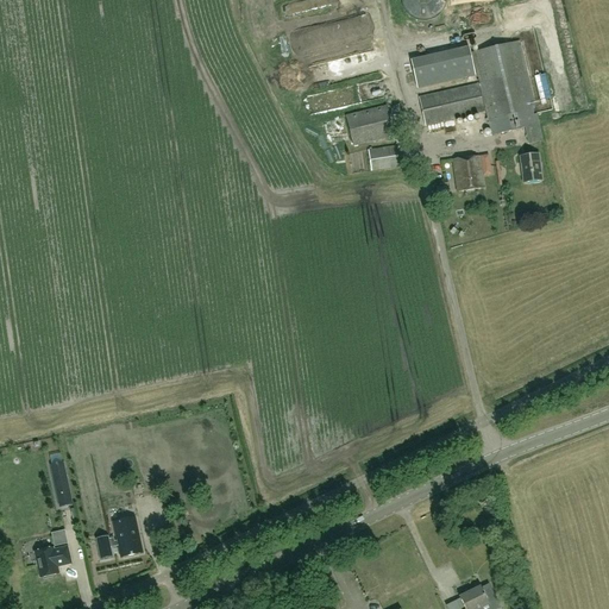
[(408,13),(413,17),(420,19),(427,20),(434,18),(440,13),(445,7),(446,0),(402,0),(405,7),(408,13)]
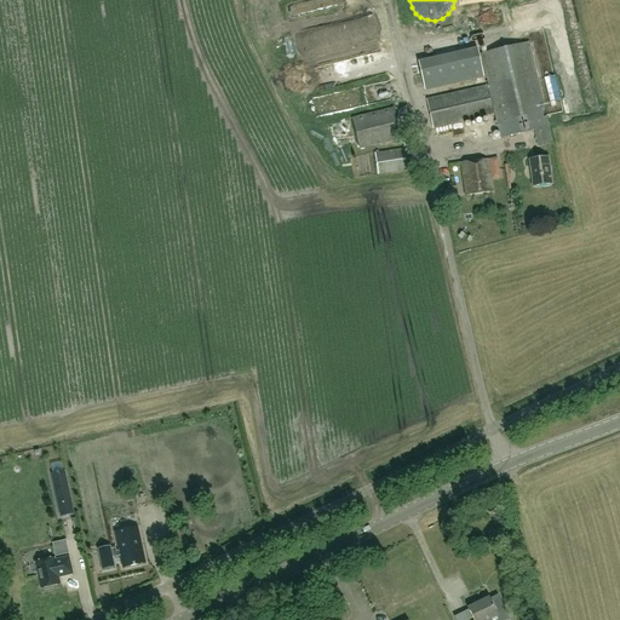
[(501,138),(534,131),(538,148),(552,144),(549,127),(528,42),(481,53),(489,86),(501,138)]
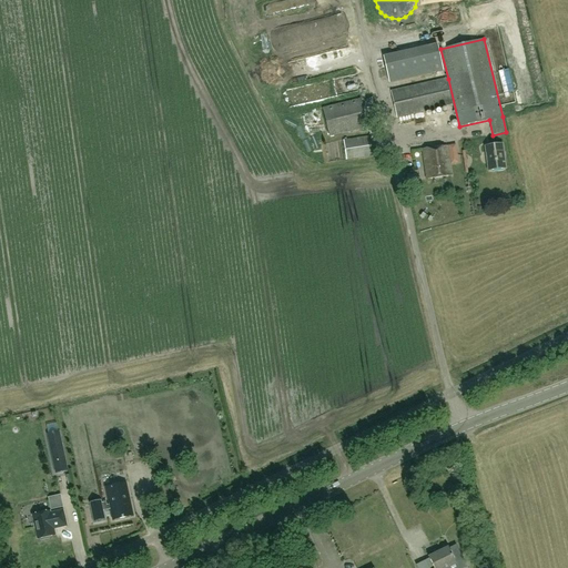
[(438,44),(384,57),(389,83),(444,71),(438,44)]
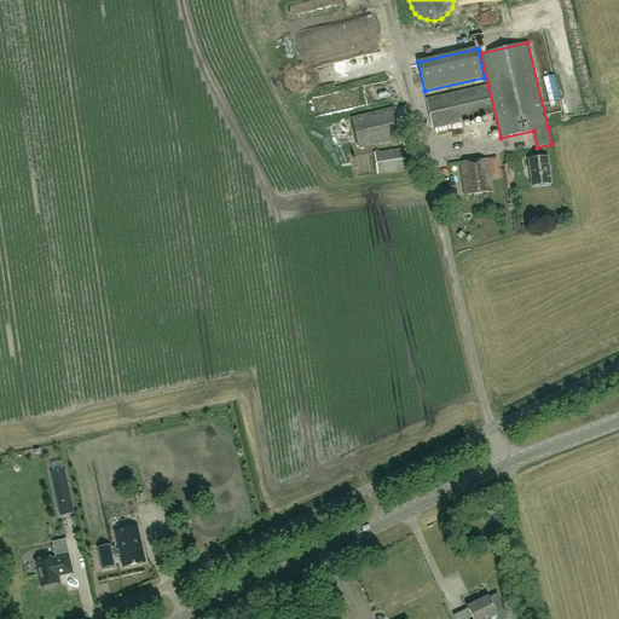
[(486,86),(427,100),(433,128),(492,115),(486,86)]
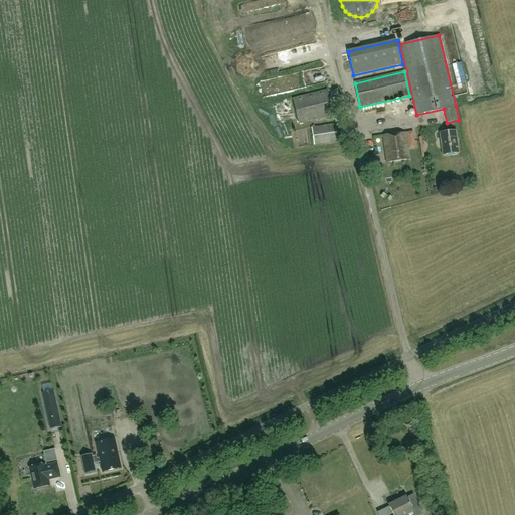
[(327,91),(293,99),(299,124),(333,115),(327,91)]
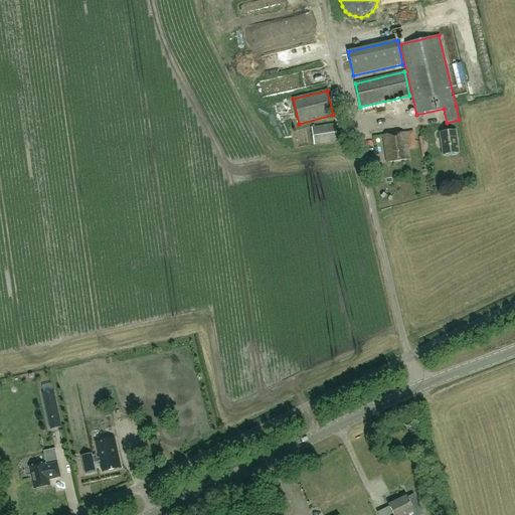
[(406,105),(386,107),(387,118),(407,116),(406,105)]
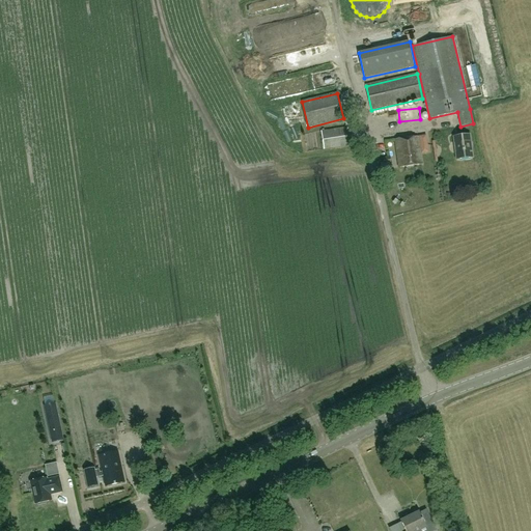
[(347,145),(345,129),(320,132),(324,149),(347,145)]
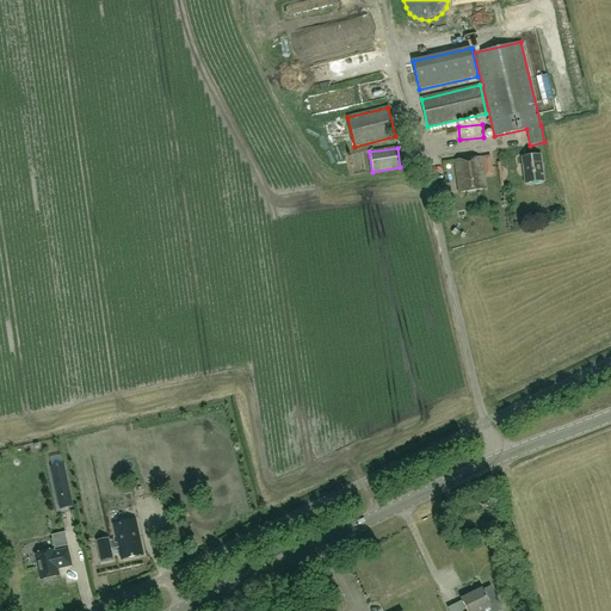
[(544,181),(541,155),(522,158),(525,184),(544,181)]
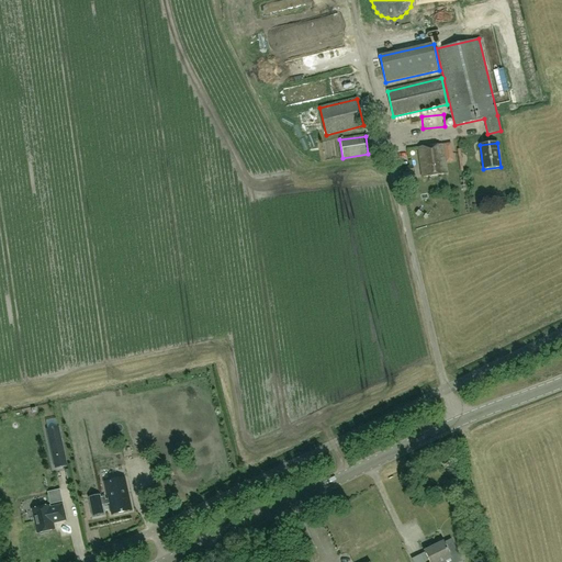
[(423,177),(447,173),(442,145),(418,148),(423,177)]
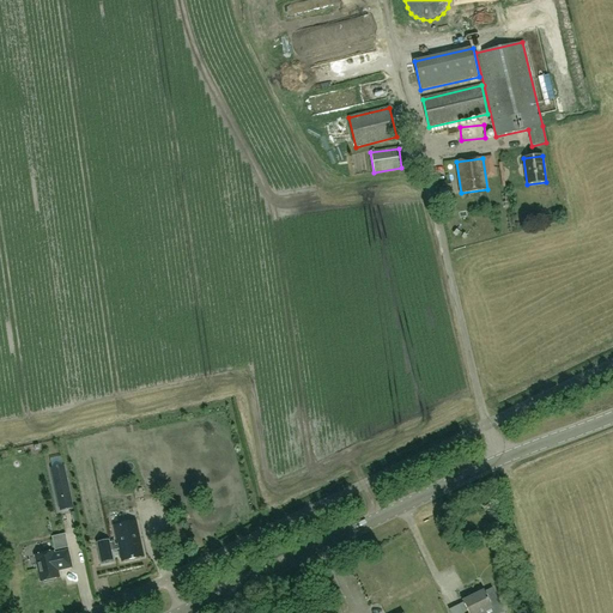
[(52,468),(60,510),(72,508),(64,466),(52,468)]
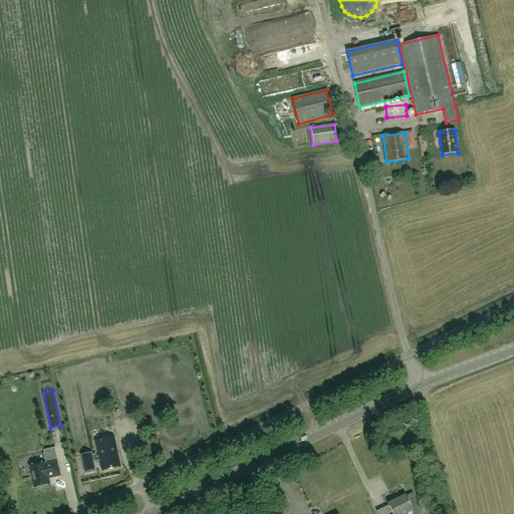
[(153,450),(148,428),(139,430),(145,452),(153,450)]
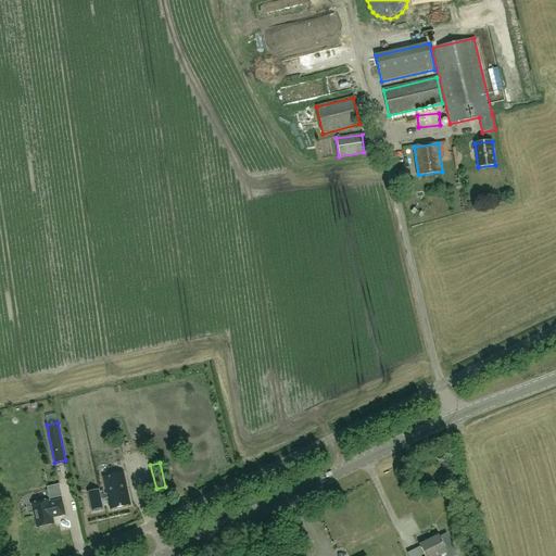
[(99,490),(87,492),(91,512),(103,509),(101,501),(109,498),(111,509),(130,505),(123,474),(103,477),(108,494),(104,494),(104,491),(100,492),(99,490)]
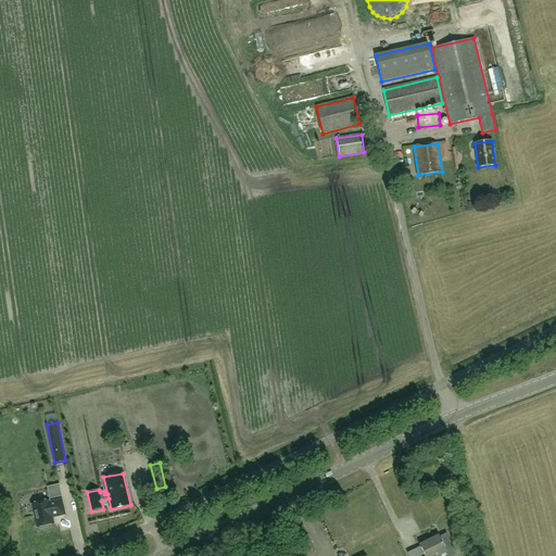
[(43,514),(49,513),(49,514),(57,512),(53,497),(41,500),(40,497),(24,501),(28,525),(30,525),(30,527),(40,525),(39,522),(46,521),(43,514)]
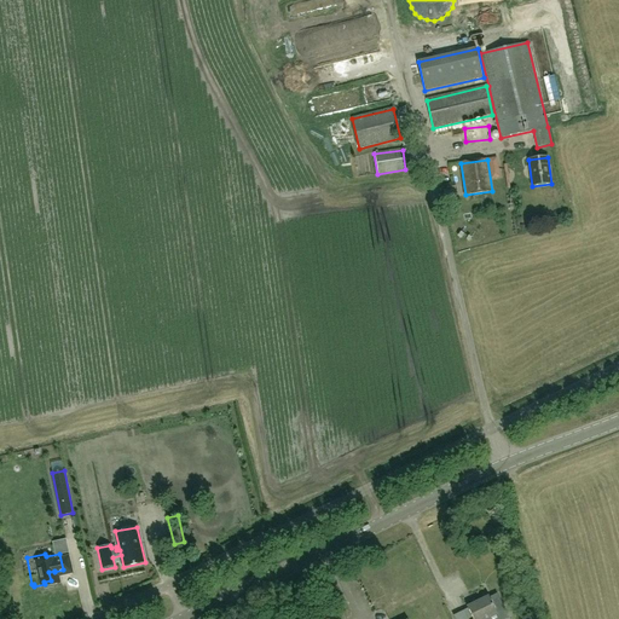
[(486,597),(468,606),(474,618),(486,618),(495,614),(486,597)]
